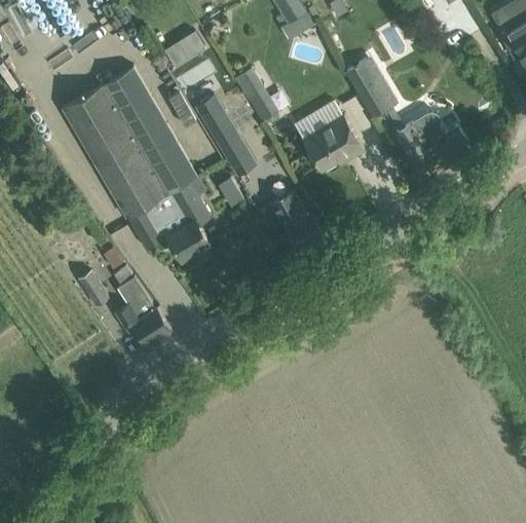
[(273,0),(283,14),(275,19),(288,40),(296,35),(313,25),(306,13),(307,12),(299,0),(273,0)]
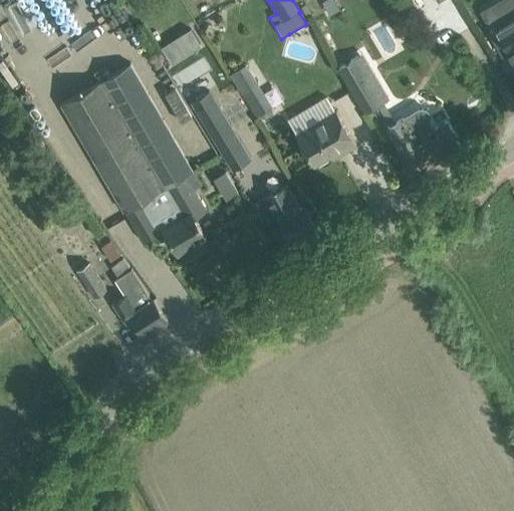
[(499,38),(494,41),(504,59),(510,56),(513,64),(513,19),(495,31),(499,38)]
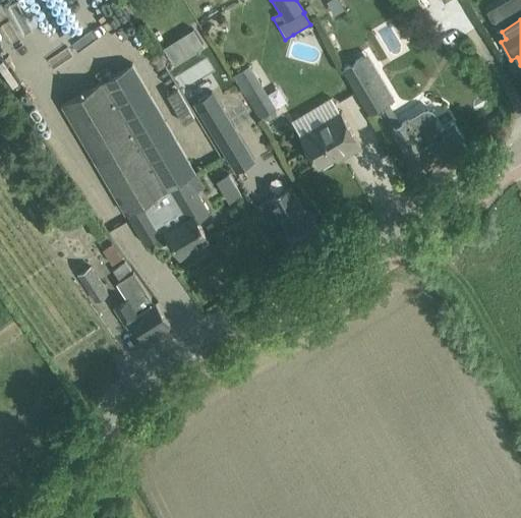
[(191,32),(162,50),(172,67),(201,49),(191,32)]
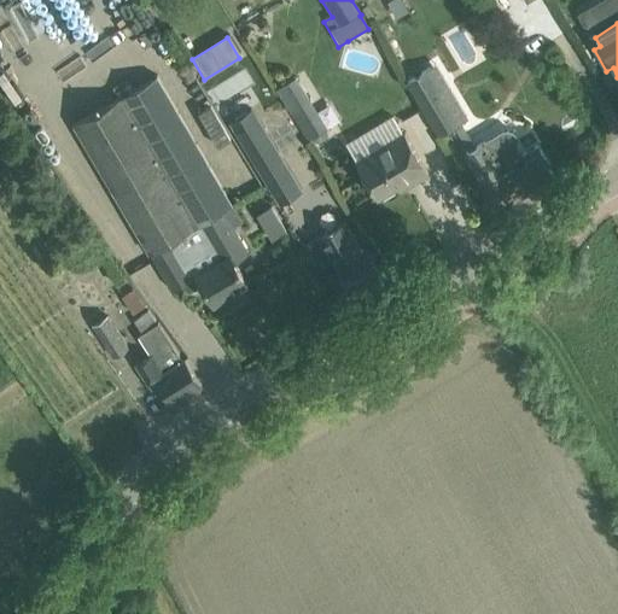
[(430,70),(407,83),(437,138),(455,128),(461,124),(430,70)]
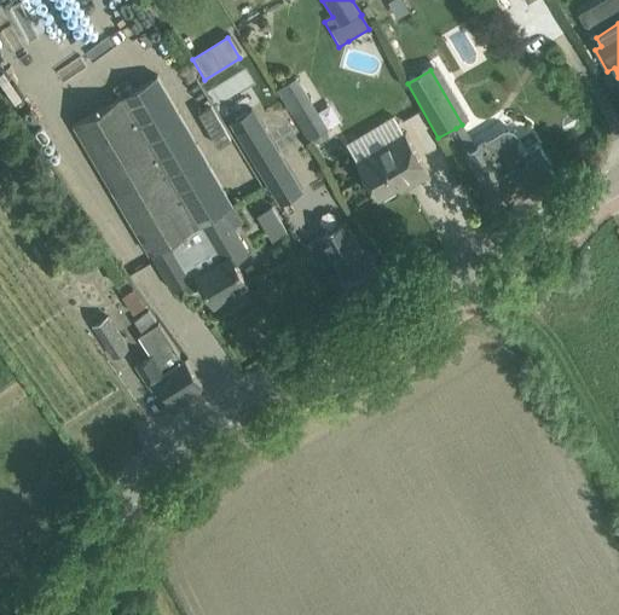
[(305,126),(301,129),(308,141),(313,139),(317,145),(330,135),(295,79),(291,81),(285,71),(270,81),(291,115),(295,112),(305,126)]
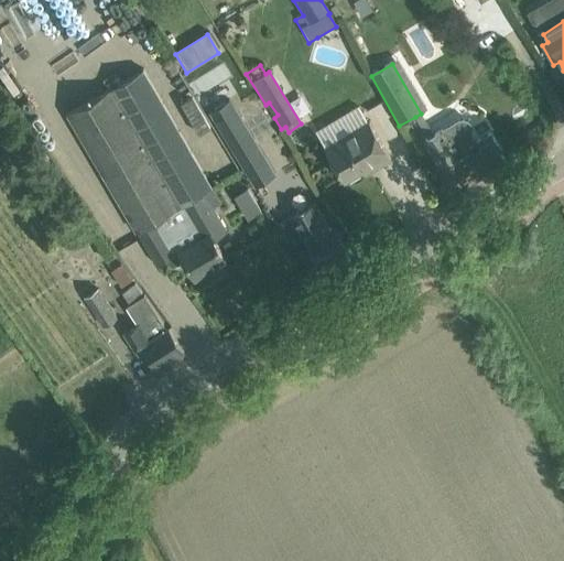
[(563,79),(556,66),(548,71),(556,85),(563,81),(563,79)]
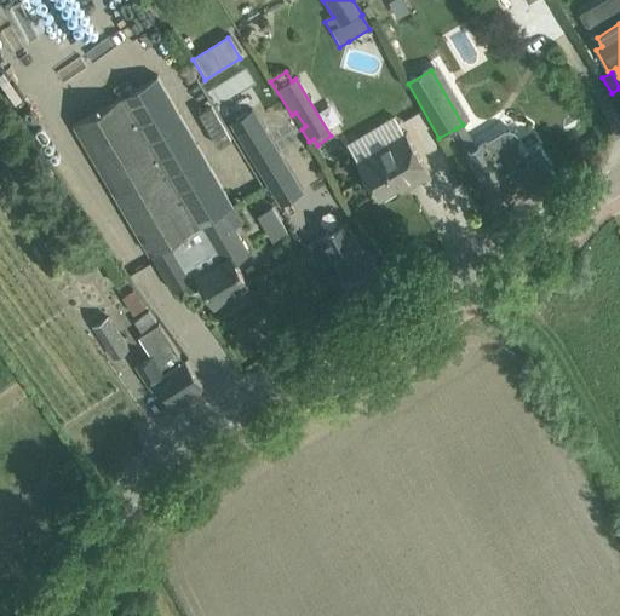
[(242,224),(158,79),(74,127),(149,257),(151,255),(173,292),(193,281),(191,281),(197,277),(214,306),(247,287),(235,265),(248,257),(233,230),(242,224)]
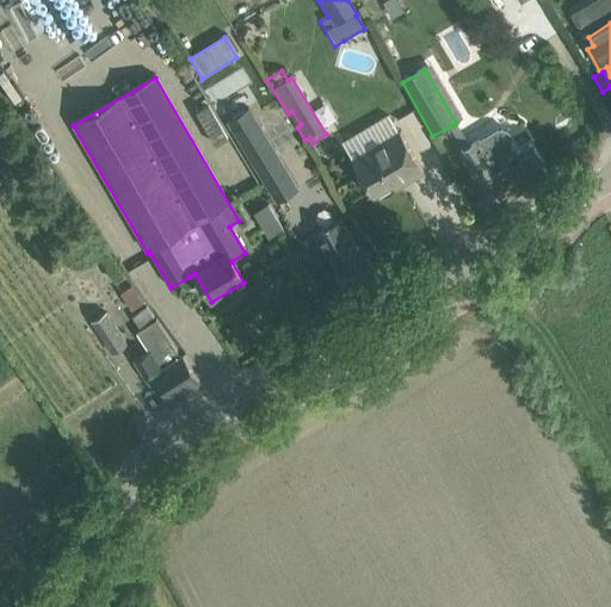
[(248,110),(227,121),(277,204),(298,192),(248,110)]
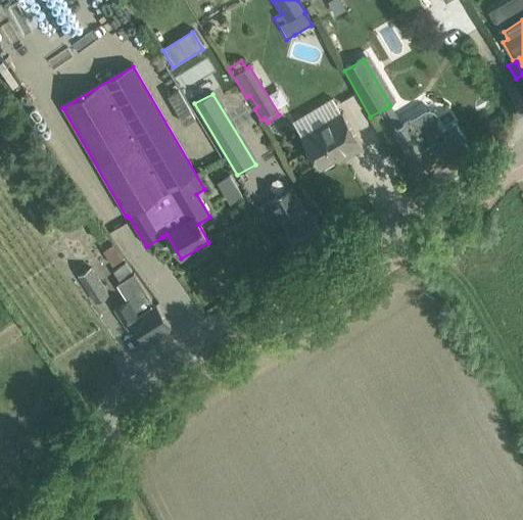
[(332,101),(292,125),(301,140),(308,152),(319,170),(342,156),(344,159),(362,149),(351,132),(342,115),(341,115),(332,101)]
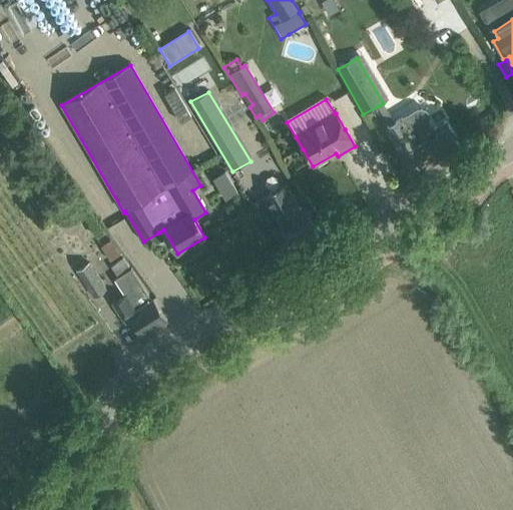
[(394,122),(389,125),(397,140),(395,141),(400,151),(404,157),(414,174),(461,147),(447,123),(432,132),(427,125),(430,121),(430,114),(426,109),(421,108),(416,109),(394,122)]
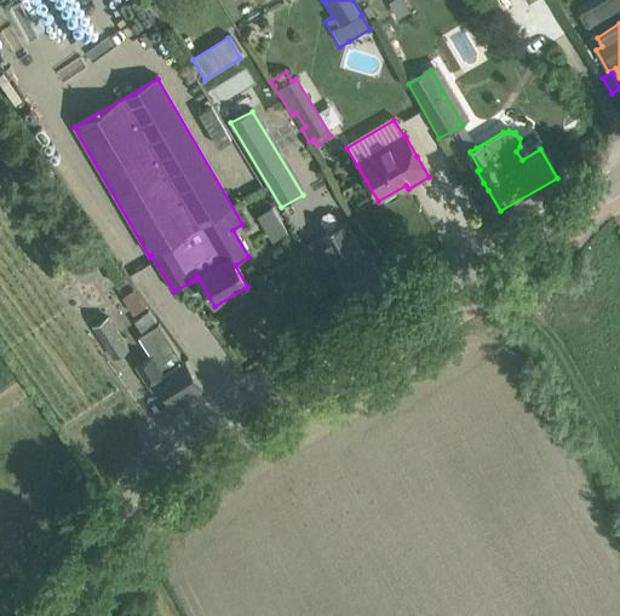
[(256,217),(270,241),(287,231),(271,207),(256,217)]
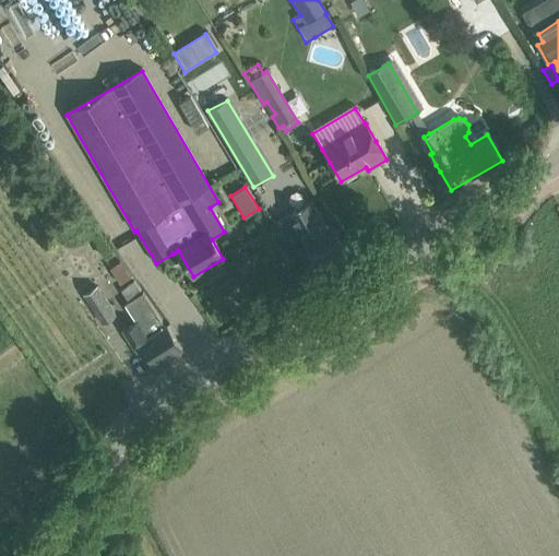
[(304,245),(318,270),(346,252),(335,234),(332,229),(329,232),(312,203),(287,217),(304,245)]
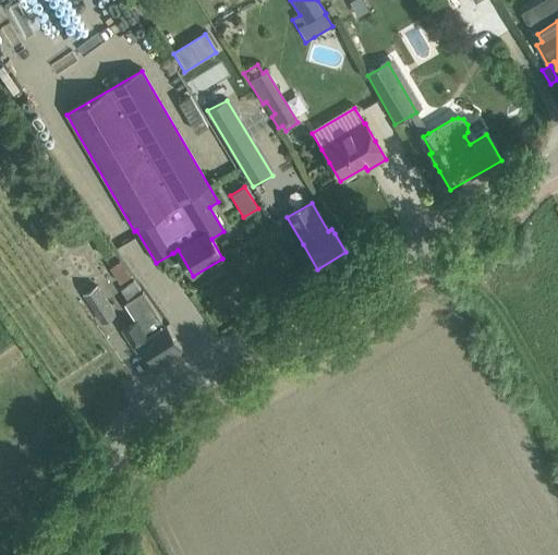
[(131,278),(121,263),(110,269),(120,286),(131,278)]
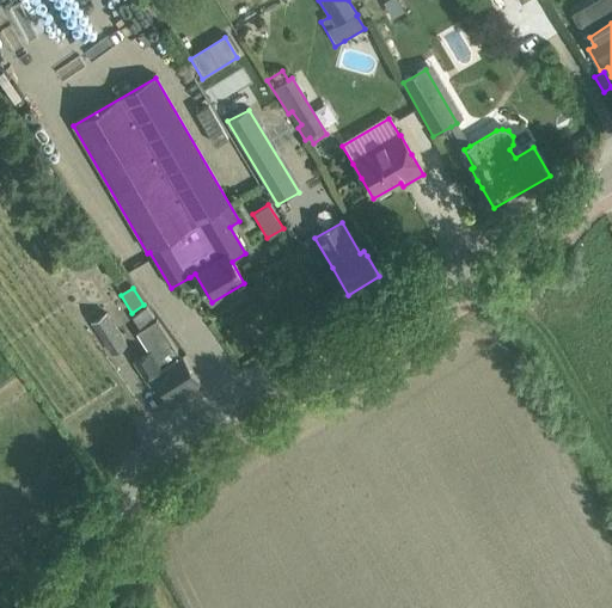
[(133,319),(141,332),(155,323),(146,309),(133,319)]
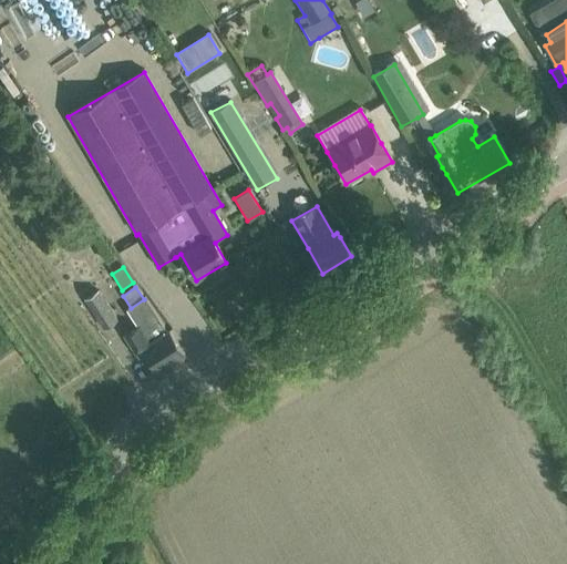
[(103,329),(117,320),(99,293),(85,301),(103,329)]
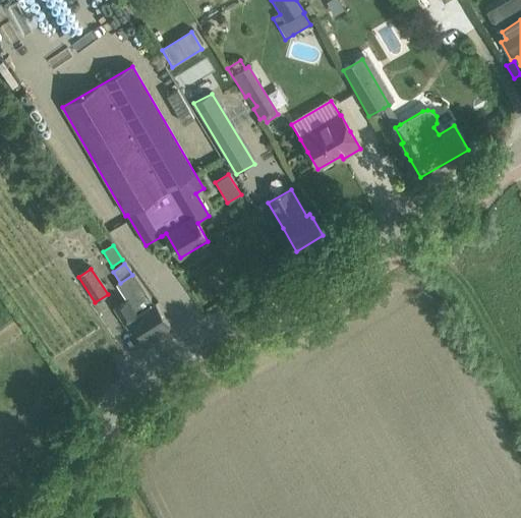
[(131,336),(137,333),(143,343),(170,327),(156,305),(153,306),(132,275),(120,283),(116,286),(126,300),(114,308),(131,336)]
